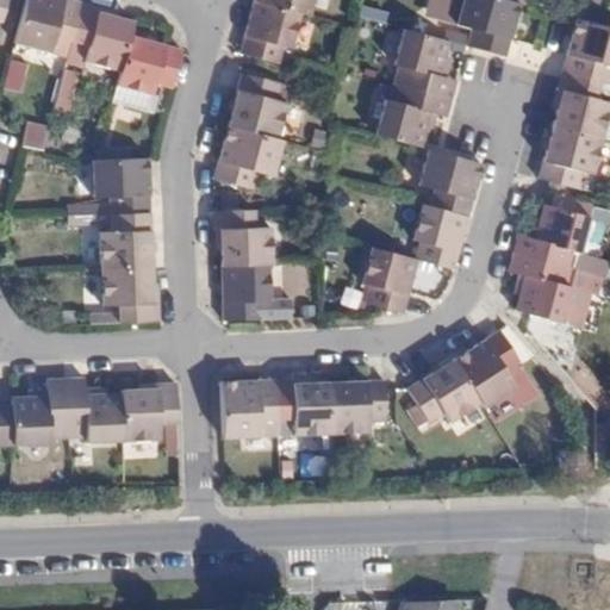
[(66,57),(70,43),(81,2),(70,0),(51,0),(51,1),(48,0),(24,0),(13,43),(66,57)]
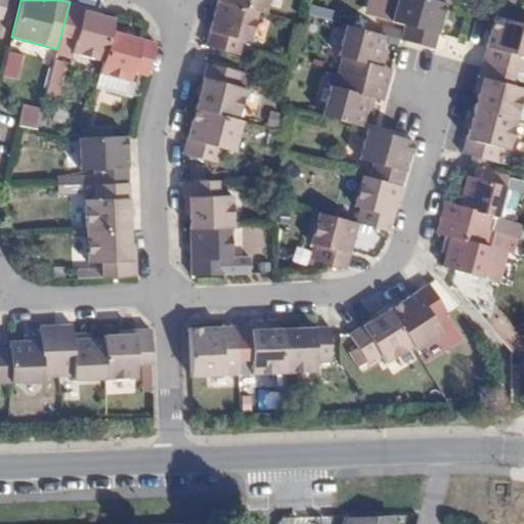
[(217,0),(217,1),(251,9),(264,13),(267,0),(217,0)]
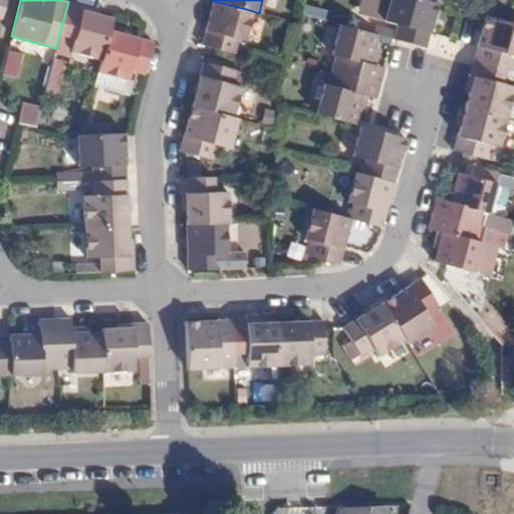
[(434,17),(438,3),(432,1),(427,0),(390,0),(386,20),(399,25),(398,31),(395,39),(426,47),(432,22),(426,21),(428,16),(434,17)]
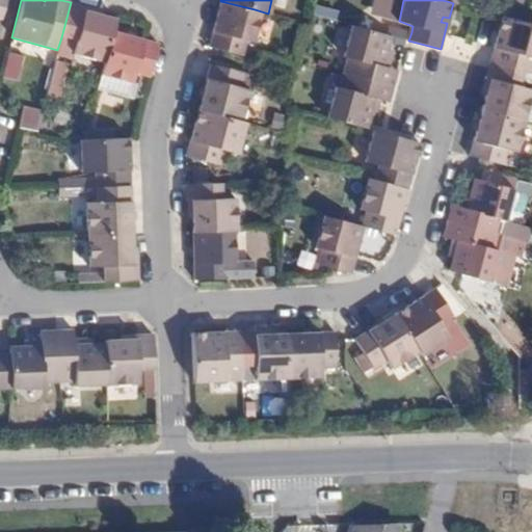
[(214,49),(235,54),(240,40),(245,41),(255,9),(220,1),(217,16),(222,17),(220,22),(215,21),(209,47),(214,49)]
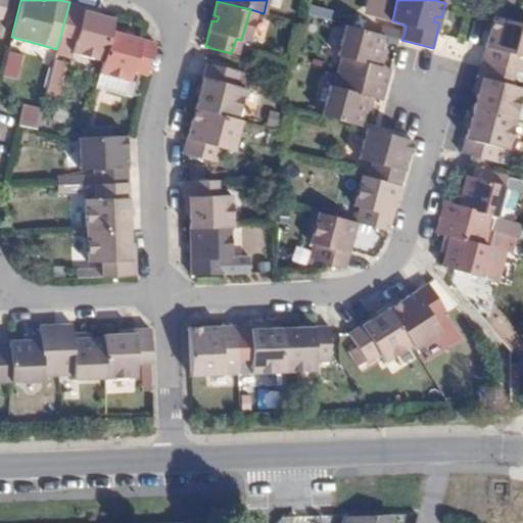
[(102,62),(110,30),(113,18),(99,14),(83,11),(84,6),(69,2),(60,37),(75,40),(72,53),(102,62)]
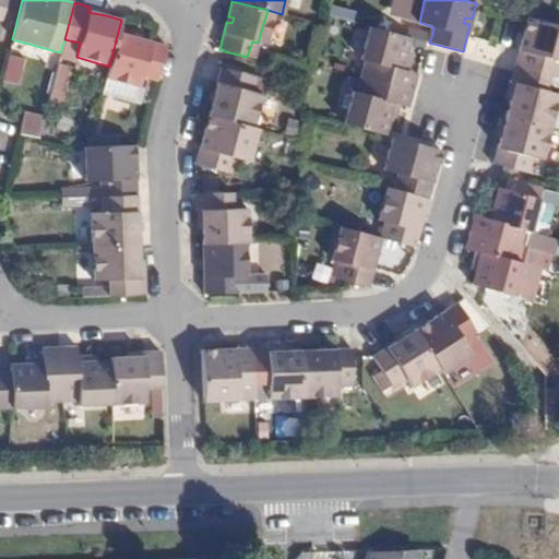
[(88,12),(106,15),(108,11),(97,9),(90,7),(88,12)]
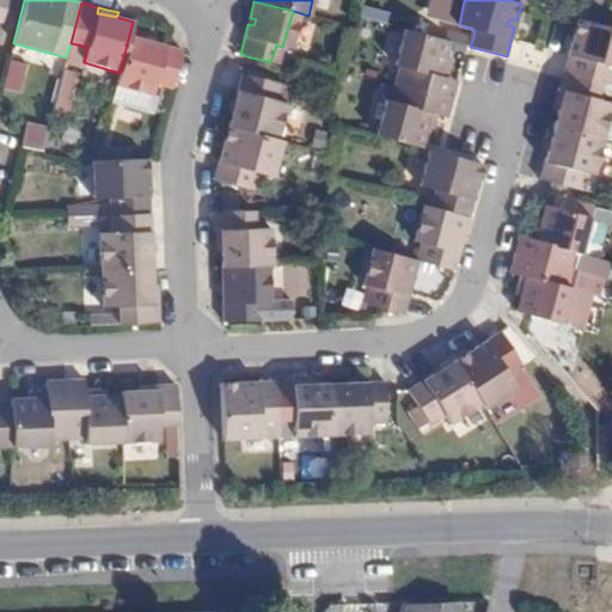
[(607,83),(611,84),(611,28),(579,19),(577,19),(574,35),(580,36),(577,43),(571,42),(563,72),(607,83)]
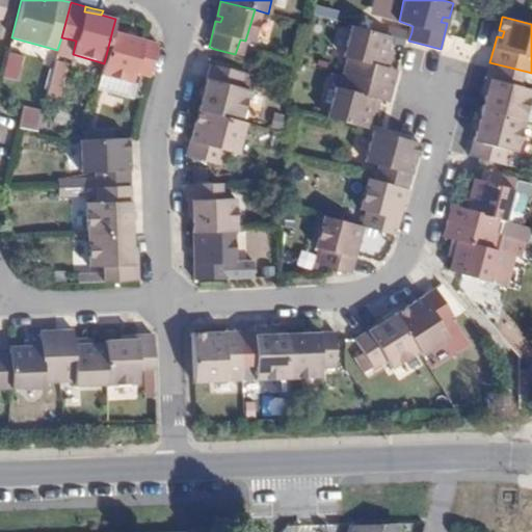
[(387,50),(391,35),(351,26),(343,58),(348,59),(345,74),(393,86),(397,70),(387,67),(390,58),(384,56),(387,50)]
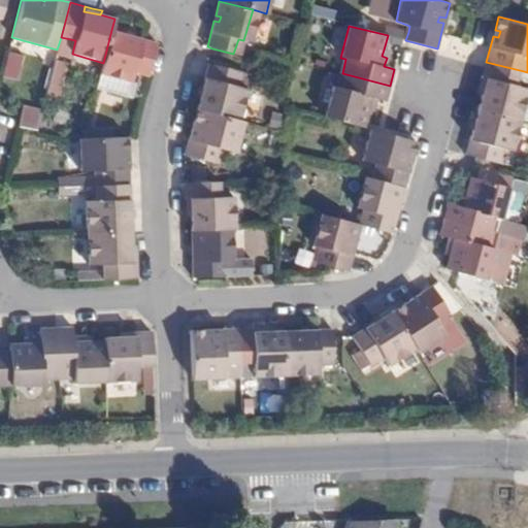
[(388,35),(405,40),(408,32),(390,27),(388,35)]
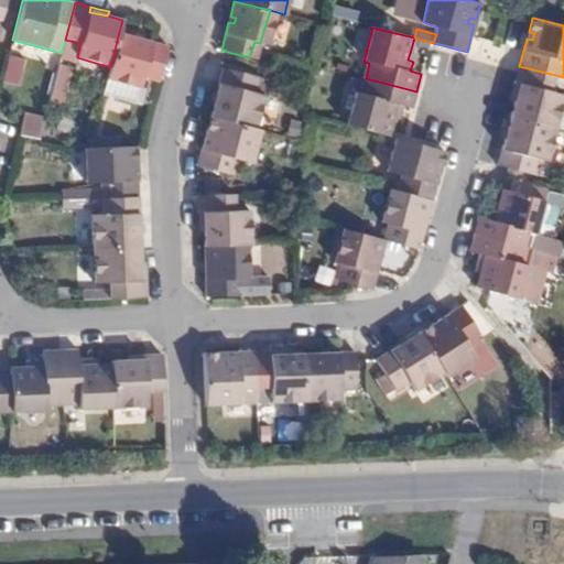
[(110,67),(108,76),(140,85),(141,76),(148,78),(155,80),(159,80),(169,46),(142,39),(140,45),(133,43),(133,36),(119,32),(110,67)]
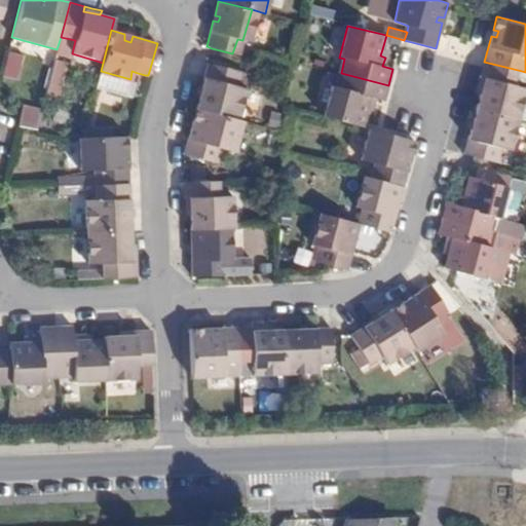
[(477,108),(520,120),(525,96),(525,87),(517,85),(522,71),(484,62),(481,75),(485,77),(480,95),(477,108)]
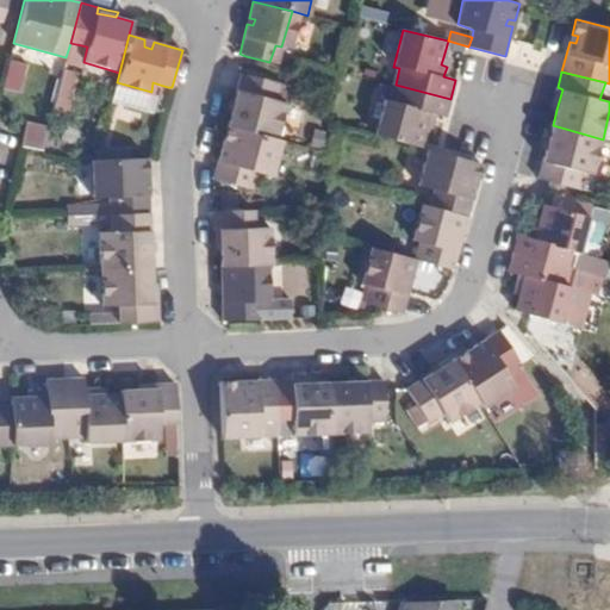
[(272,81),(241,73),(234,100),(241,103),(238,110),(232,107),(226,126),(278,139),(288,104),(268,98),(272,81)]
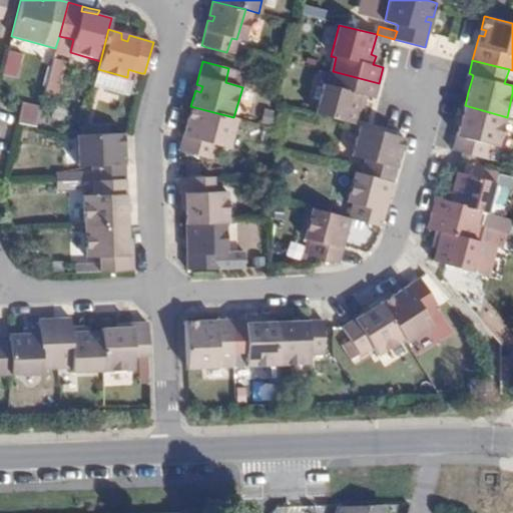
[(128,91),(136,94),(141,73),(134,71),(128,91)]
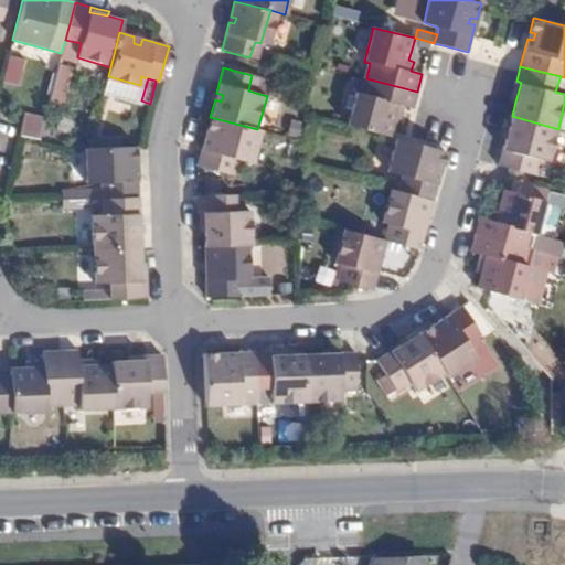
[(417,92),(366,78),(362,95),(355,94),(348,125),(388,137),(393,121),(395,113),(400,114),(402,106),(413,108),(417,92)]
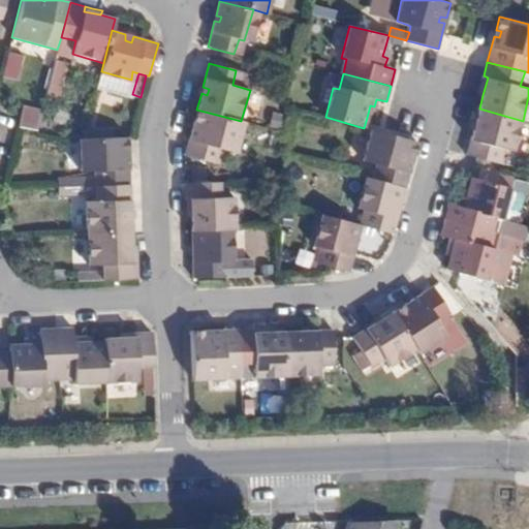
[(488,78),(484,75),(481,83),(478,94),(483,95),(488,78)]
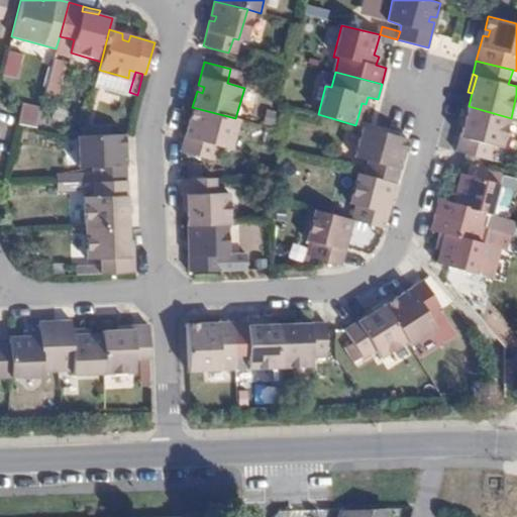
[(503,148),(511,118),(469,106),(462,126),(455,151),(489,160),(493,144),(503,148)]
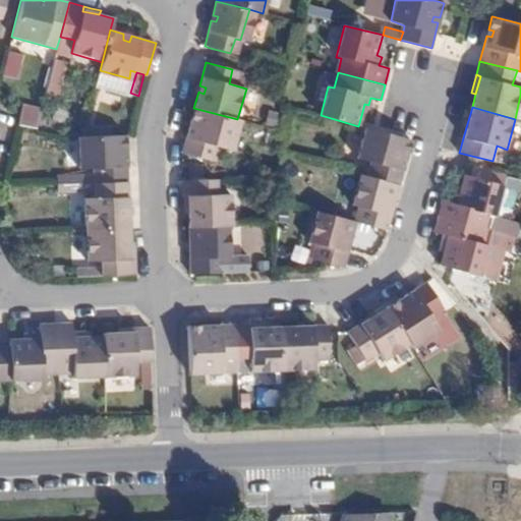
[(231,151),(241,120),(237,119),(193,108),(190,121),(182,151),(215,161),(219,148),(231,151)]
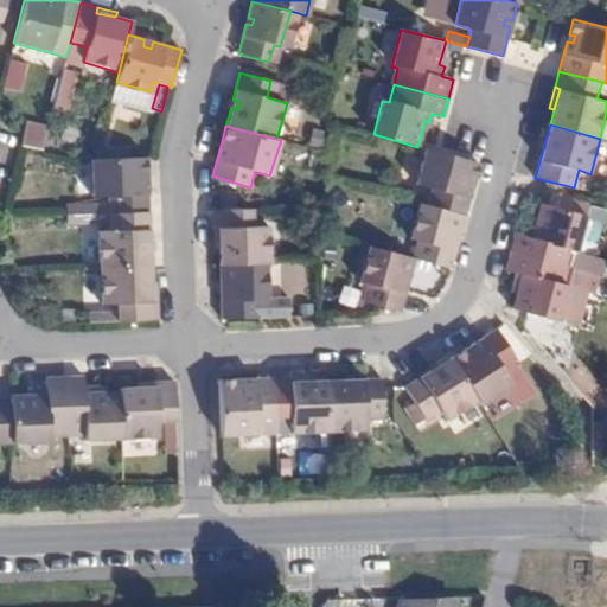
[(479,163),(425,148),(415,183),(433,186),(427,205),(465,215),(473,186),(467,184),(468,177),(474,178),(479,163)]
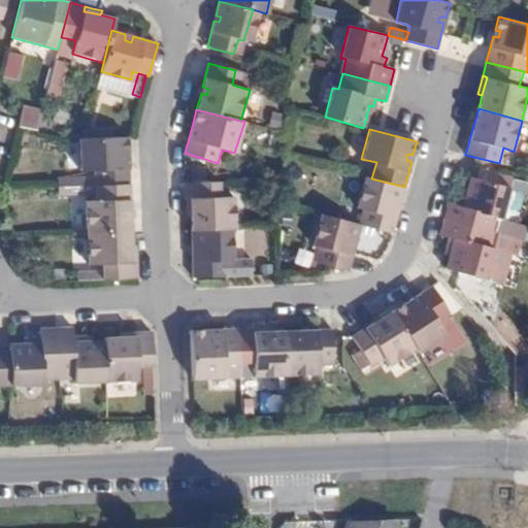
[(83,138),(94,138),(94,130),(85,130),(83,138)]
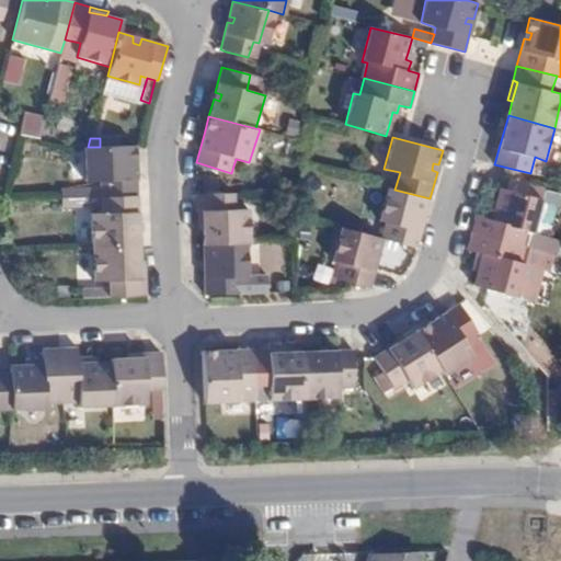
[(100,138),(100,147),(119,146),(119,138),(100,138)]
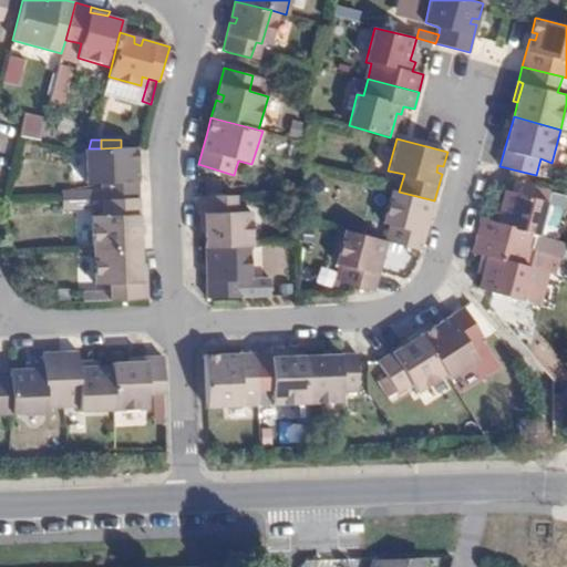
[(121,147),(101,148),(89,148),(84,148),(85,182),(101,182),(101,191),(102,199),(138,198),(137,169),(132,169),(131,163),(137,163),(136,147),(121,147)]
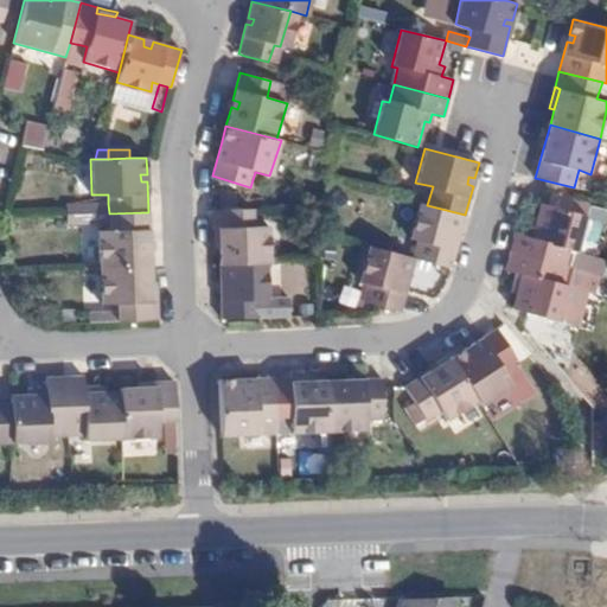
[(553,198),(550,205),(587,216),(588,209),(553,198)]
